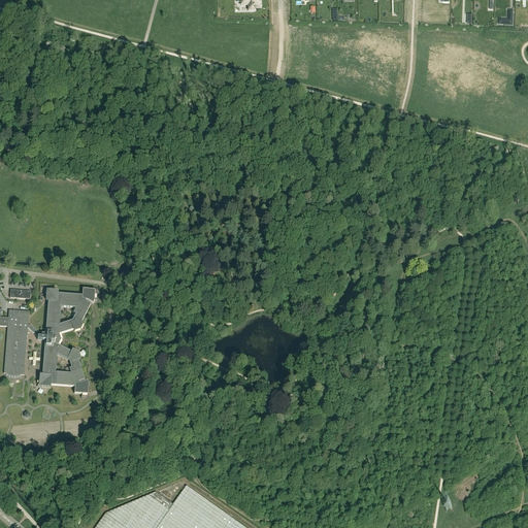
[(240,0),(241,0),(241,2),(241,3),(241,6),(249,6),(249,10),(249,11),(255,11),(255,10),(255,8),(261,8),(260,0),(240,0)]
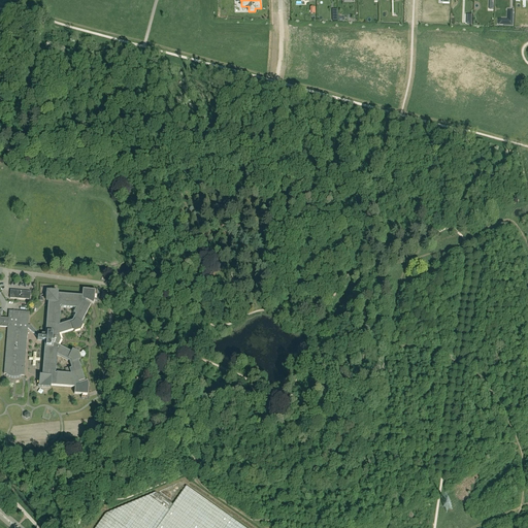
[(24,375),(28,328),(37,337),(37,340),(44,341),(42,376),(40,376),(40,385),(41,387),(50,387),(50,386),(75,388),(74,394),(88,395),(89,385),(88,382),(78,384),(78,383),(85,381),(77,360),(79,359),(77,354),(72,352),(72,353),(58,345),(61,340),(59,335),(74,330),(74,331),(79,330),(81,325),(80,324),(91,304),(85,301),(86,300),(94,304),(95,301),(96,291),(83,290),(83,296),(57,294),(57,293),(50,292),(47,294),(46,301),(47,301),(45,334),(38,333),(31,326),(28,325),(29,312),(9,310),(8,319),(1,318),(1,315),(0,314),(0,326),(7,327),(4,374),(6,374),(8,375),(11,376),(13,377),(17,377),(19,376),(21,375),(24,375)]
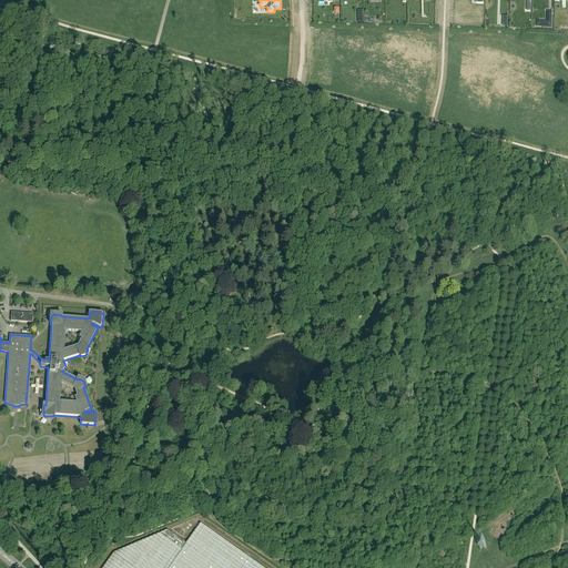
[(32,323),(33,314),(11,312),(11,321),(32,323)]
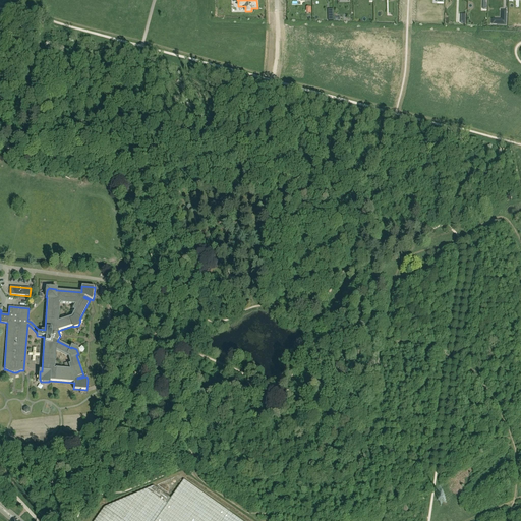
[(38,354),(35,353),(35,348),(32,348),(32,353),(27,353),(27,357),(26,361),(34,362),(35,356),(38,357),(38,354)]
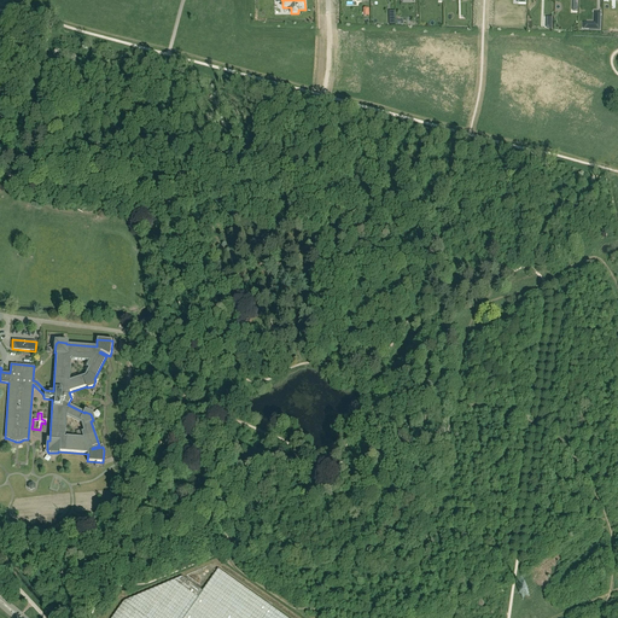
[(124,601),(112,617),(287,617),(219,569),(203,592),(182,577),(124,601)]
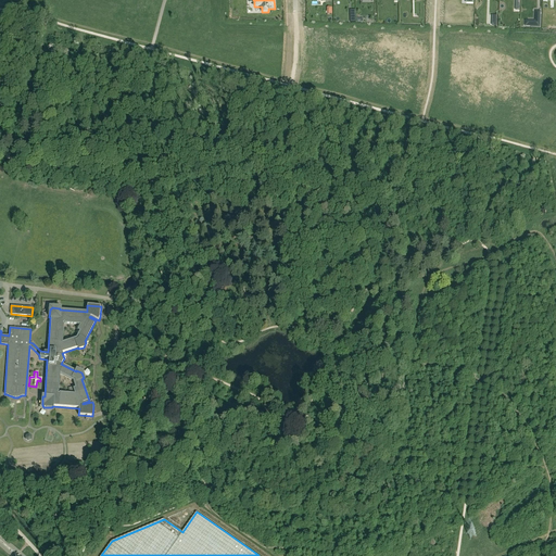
All buildings are outlined.
